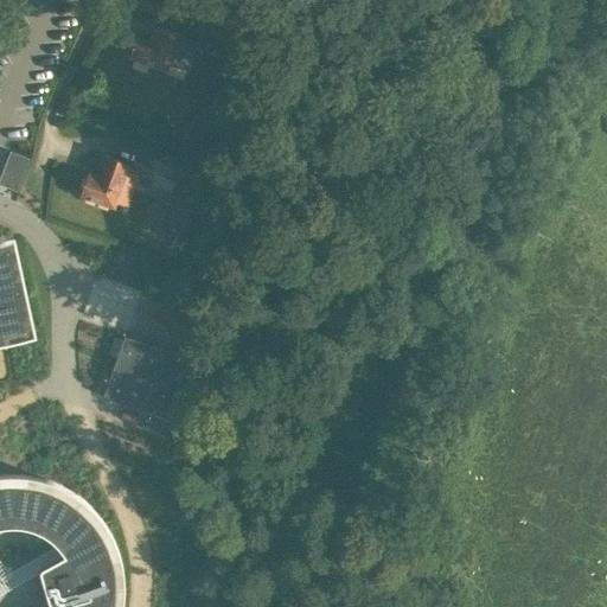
[(221,25),(216,38),(235,46),(240,32),(221,25)]
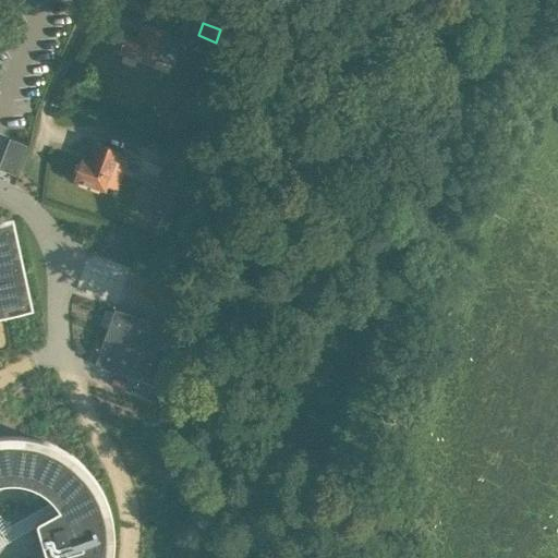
[(165,33),(143,24),(137,38),(128,34),(121,53),(153,64),(154,60),(172,65),(181,39),(164,33),(165,33)]
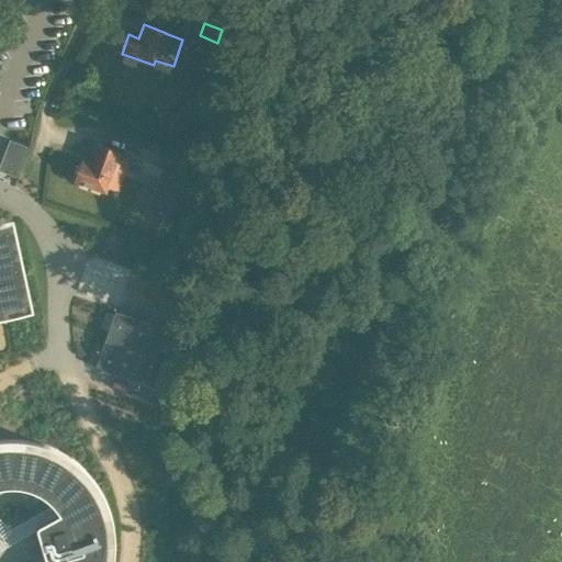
[(147,108),(143,120),(155,125),(159,113),(147,108)]
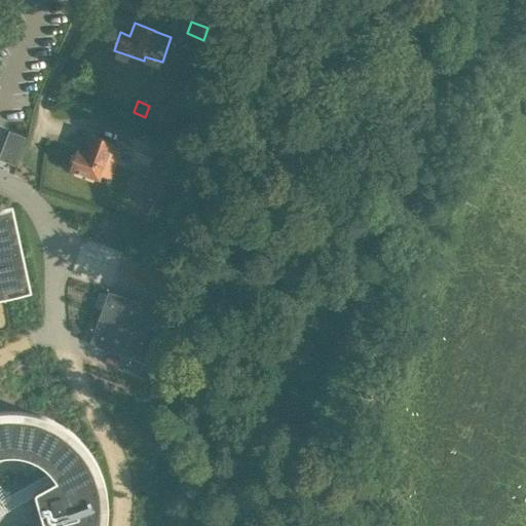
[(4,156),(23,160),(29,133),(9,128),(4,156)]
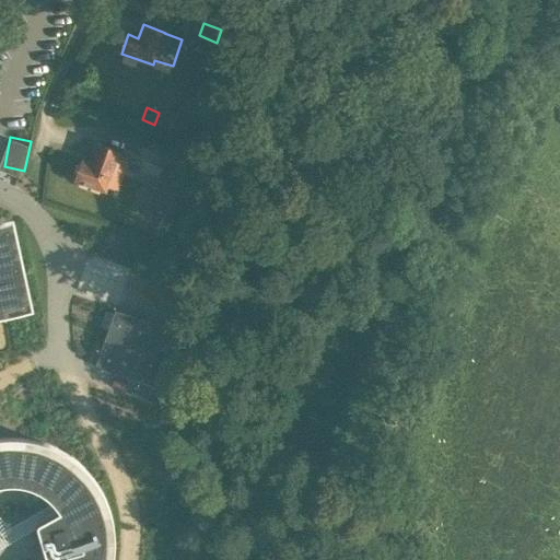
[(82,160),(74,181),(105,191),(106,186),(117,189),(127,162),(117,158),(118,152),(96,144),(90,162),(82,160)]
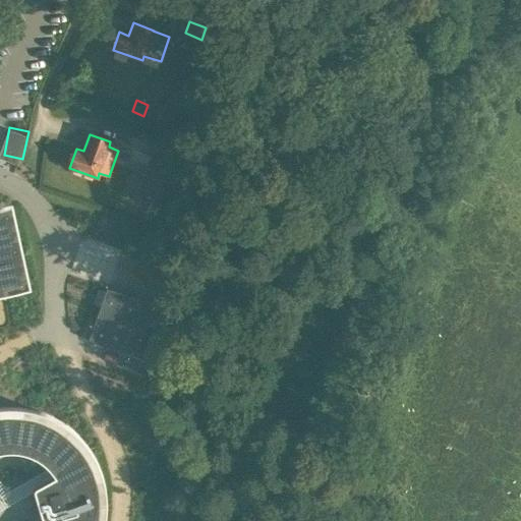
[(153,141),(149,154),(172,163),(176,150),(153,141)]
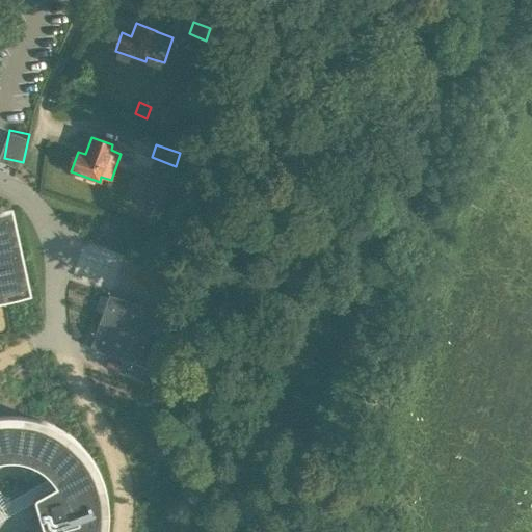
[(0,302),(10,301),(30,294),(11,210),(0,212),(0,302)]
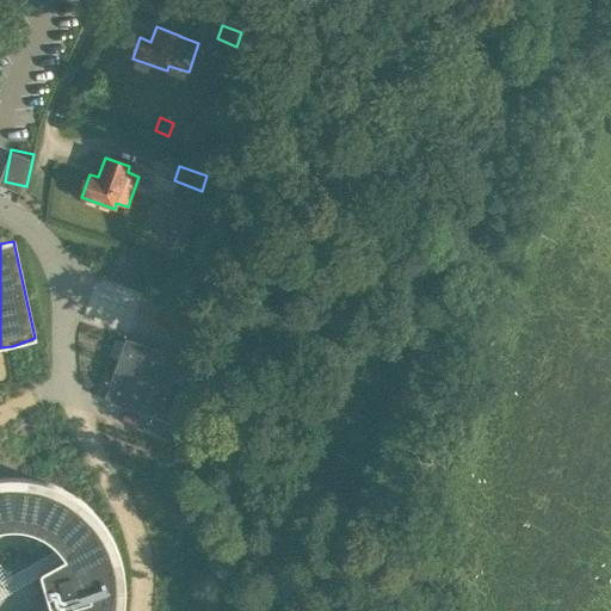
[(104,399),(134,409),(159,418),(180,358),(125,338),(104,399)]
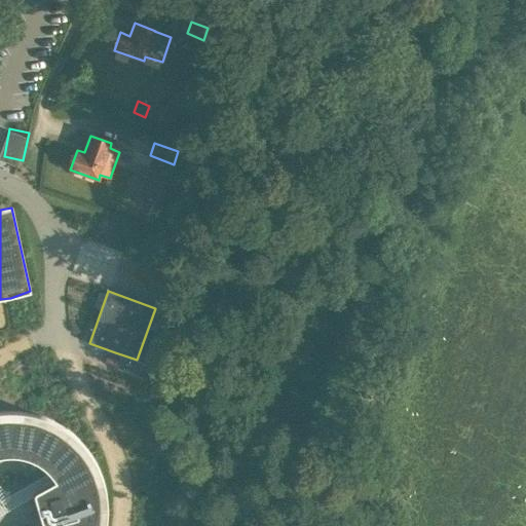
[(108,525),(110,508),(108,489),(103,471),(94,454),(81,439),(66,426),(49,417),(31,412),(11,410),(0,411),(0,525),(108,525)]
